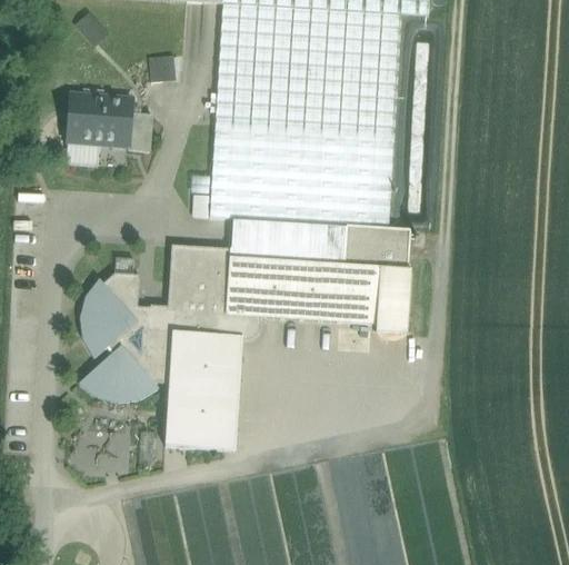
[(222,0),(222,2),(401,12),(401,15),(428,16),(428,0),(222,0)]
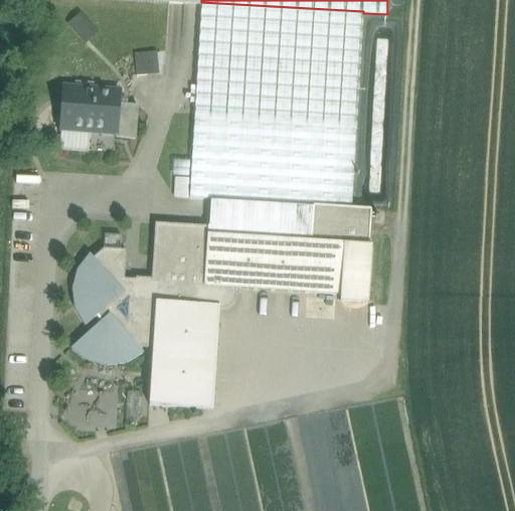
[(363,11),(201,2),(201,3),(189,195),(211,197),(351,205),(363,13),(363,11)]
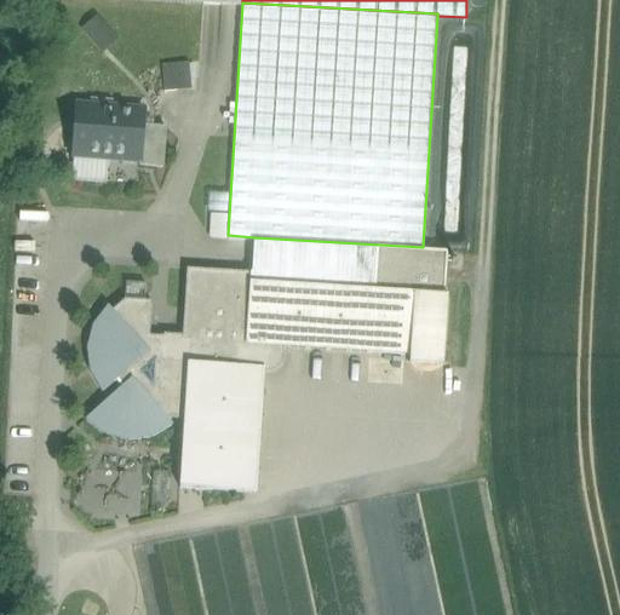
[(99,13),(81,29),(101,52),(119,36),(99,13)]
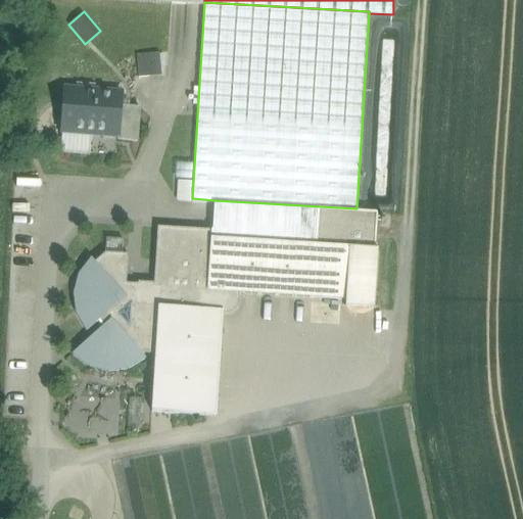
[(159,50),(136,52),(138,75),(161,73),(159,50)]
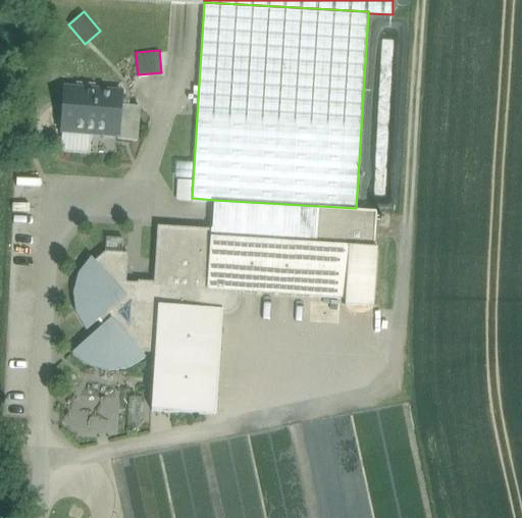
[(121,91),(64,87),(61,128),(62,128),(61,149),(89,151),(90,132),(117,134),(117,138),(137,140),(140,105),(120,104),(121,91)]
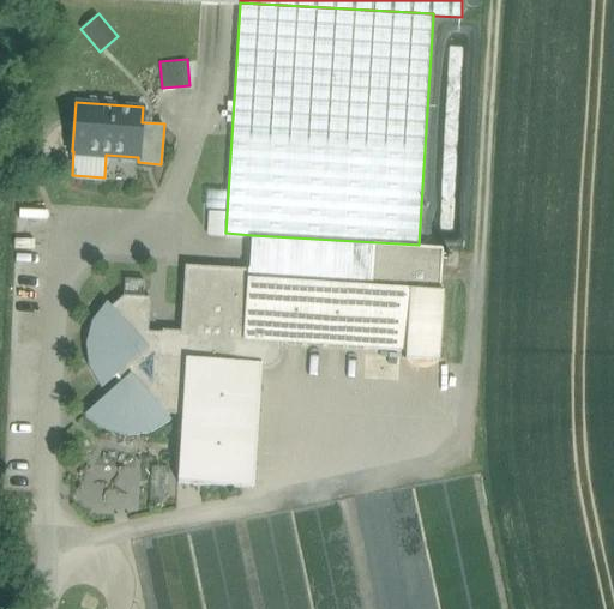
[(419,245),(252,235),(250,267),(244,339),(281,342),(407,349),(405,357),(439,360),(443,290),(440,290),(443,247),(419,245)]
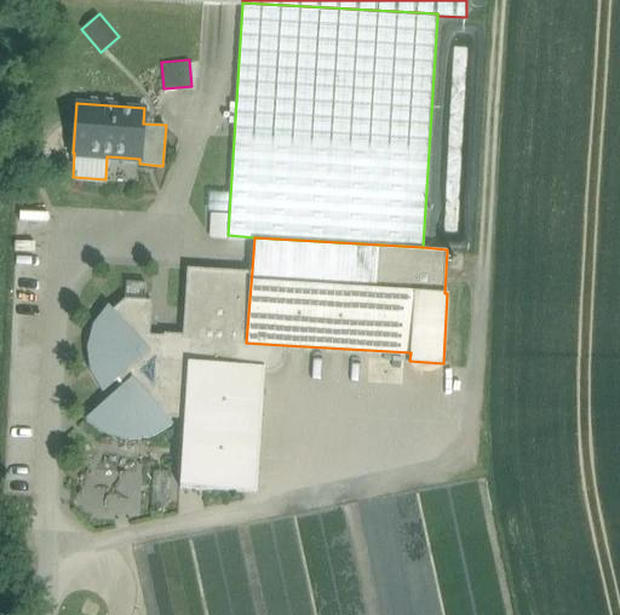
[(252,270),(187,266),(183,333),(164,332),(164,334),(149,333),(151,298),(125,297),(113,308),(109,303),(108,303),(93,322),(87,345),(90,368),(102,389),(103,390),(114,380),(116,378),(121,385),(86,417),(105,431),(128,437),(151,435),(172,423),(172,421),(168,417),(171,415),(184,417),(179,484),(256,489),(264,368),(274,368),(282,360),(283,345),(246,343),(252,270)]
